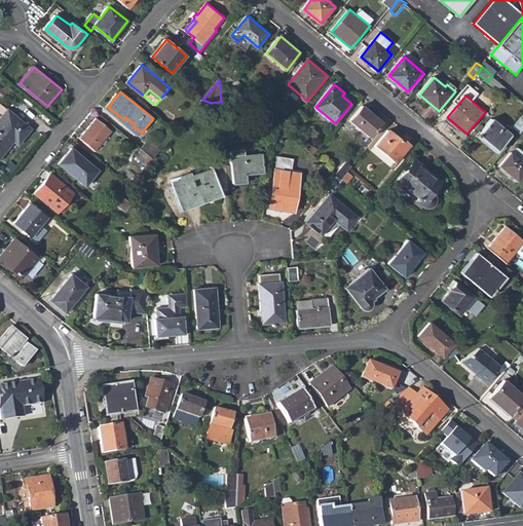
[(364,106),(351,120),(371,137),(383,121),(364,106)]
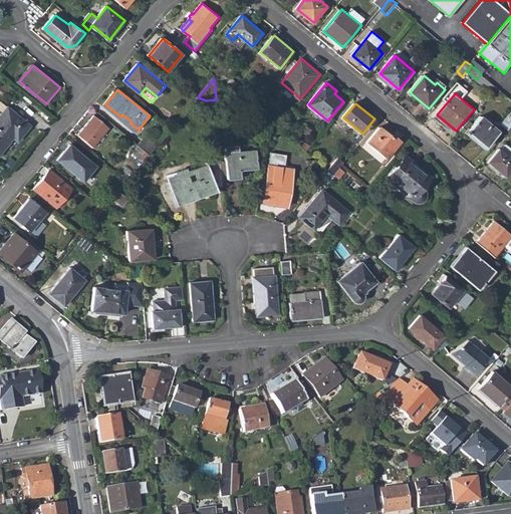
[(8,106),(0,115),(0,156),(15,138),(19,141),(32,125),(8,106)]
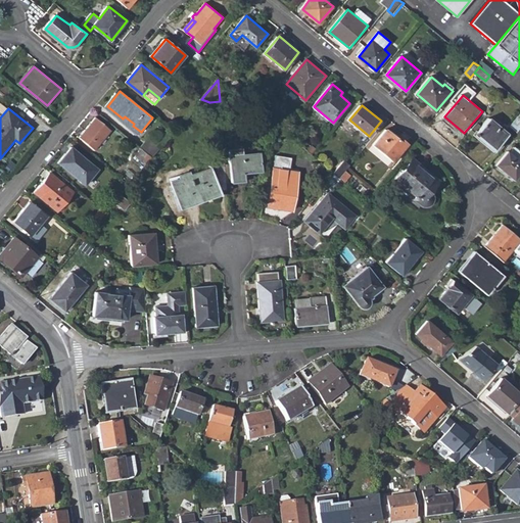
[(519,114),(511,126),(518,132),(519,130),(519,114)]
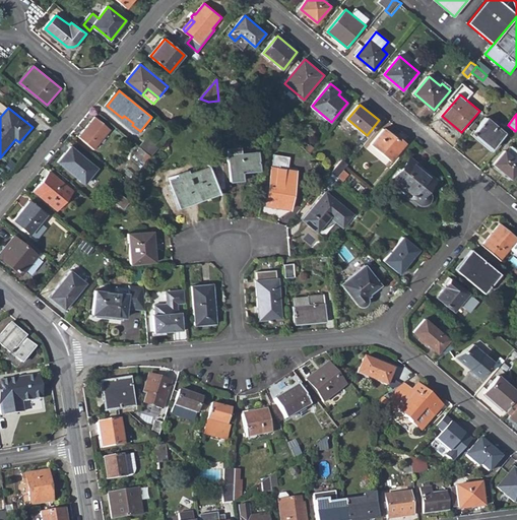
[(97,117),(81,136),(95,148),(112,129),(97,117)]
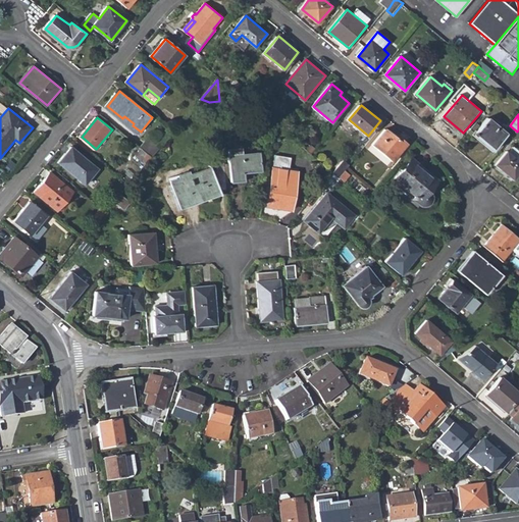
[(489,117),(475,135),(495,150),(508,134),(489,117)]
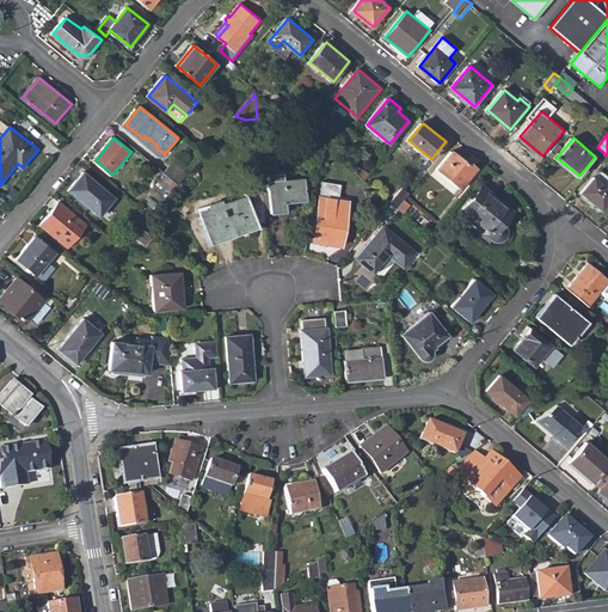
[(454,152),(438,170),(461,188),(478,167),(467,159),(466,160),(454,152)]
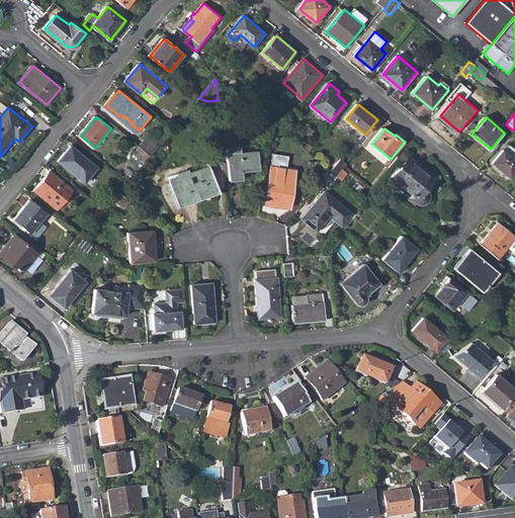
[(148,136),(140,146),(142,147),(152,156),(160,146),(148,136)]
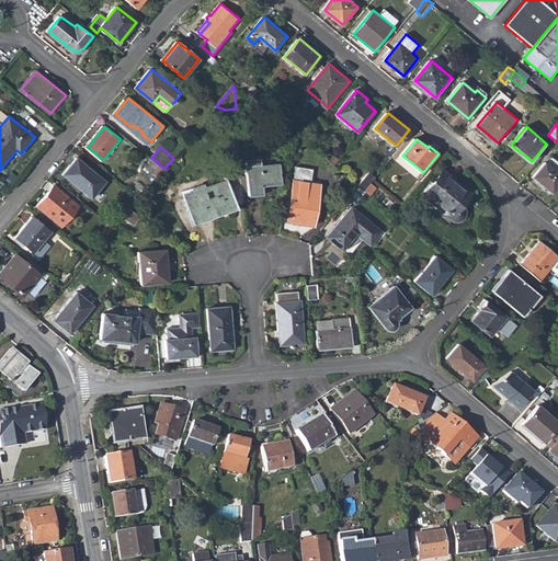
[(78,158),(65,174),(93,197),(106,181),(78,158)]
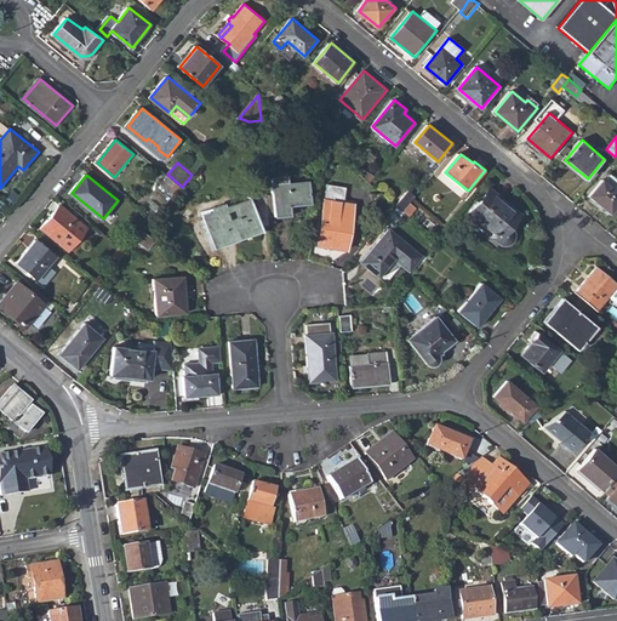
[(164,184),(176,194),(182,187),(170,176),(164,184)]
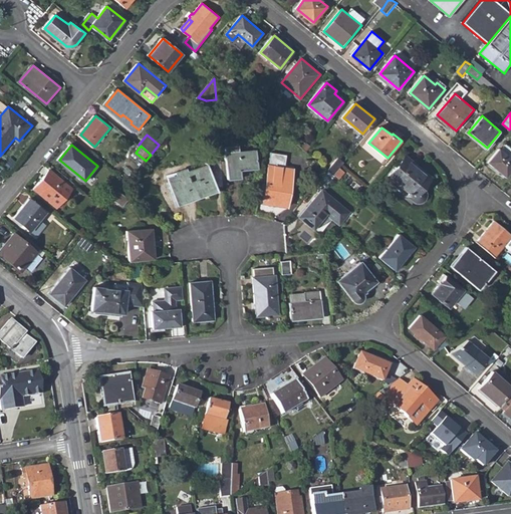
[(226,147),(227,161),(229,175),(229,179),(242,178),(242,170),(258,168),(257,150),(240,151),(239,146),(226,147)]
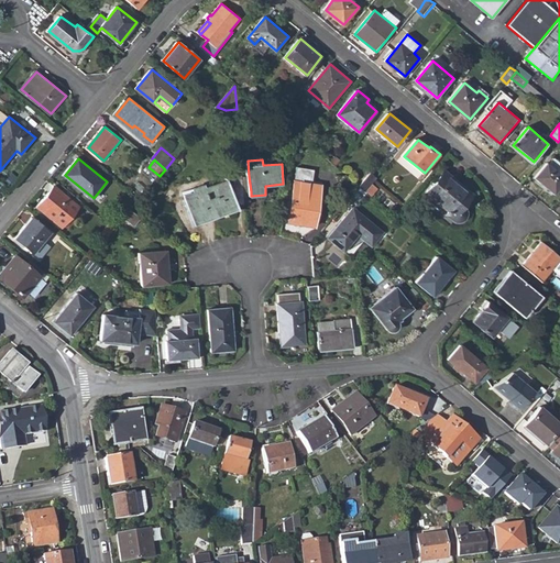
[(559,173),(548,163),(536,177),(556,192),(559,187),(559,173)]
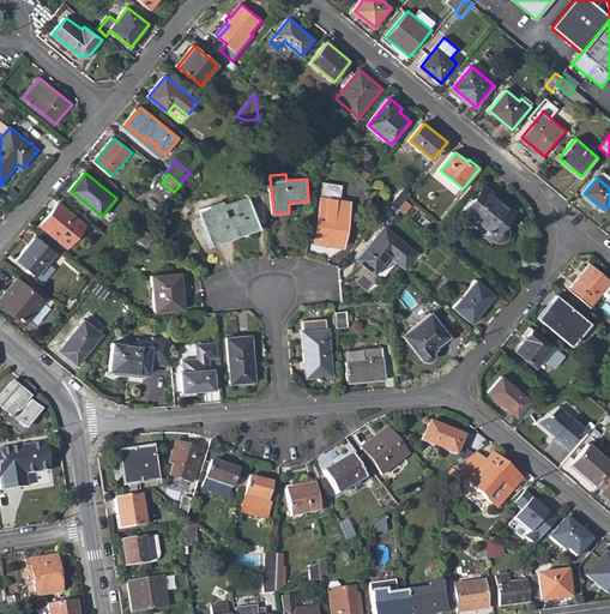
[(325,181),(315,242),(343,246),(350,200),(342,199),(344,185),(325,181)]
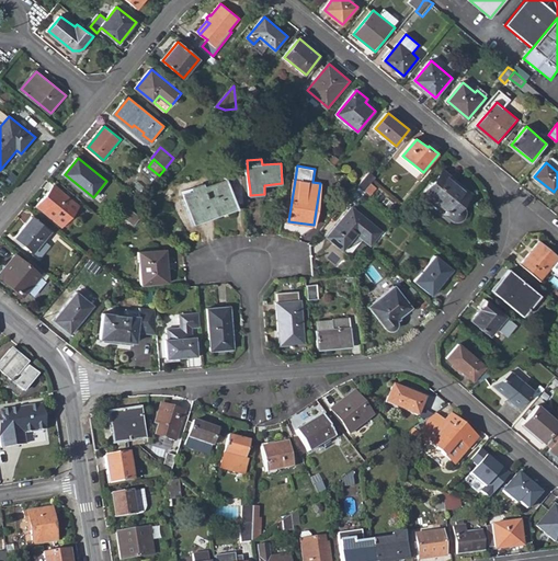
[(234,168),(237,204),(245,203),(243,191),(242,176),(241,167),(234,168)]
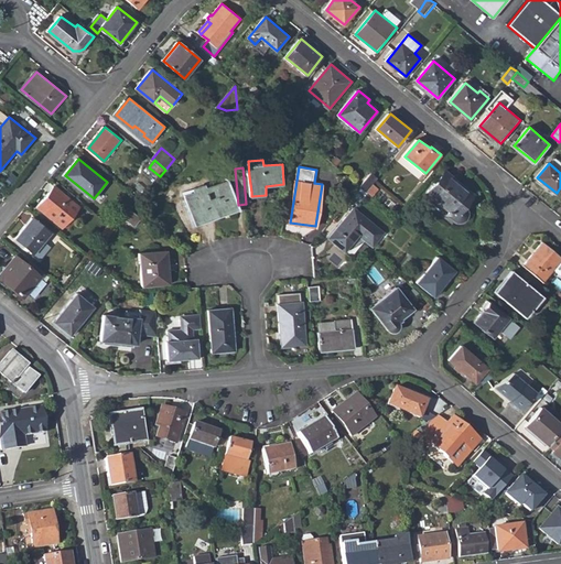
[(446,170),(425,195),(454,219),(460,221),(465,220),(468,217),(470,214),(467,208),(465,206),(475,194),(446,170)]
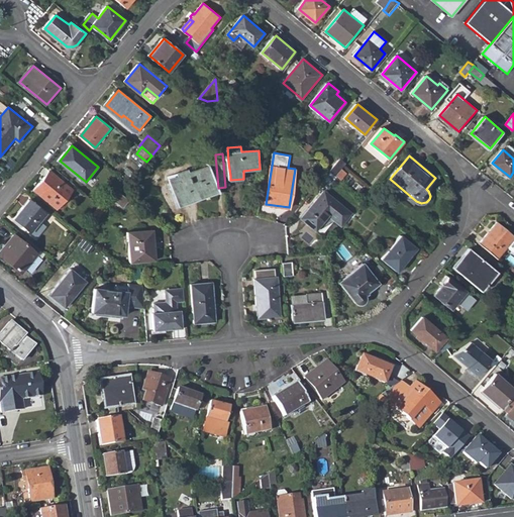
[(341,159),(332,171),(337,175),(343,169),(347,164),(341,159)]
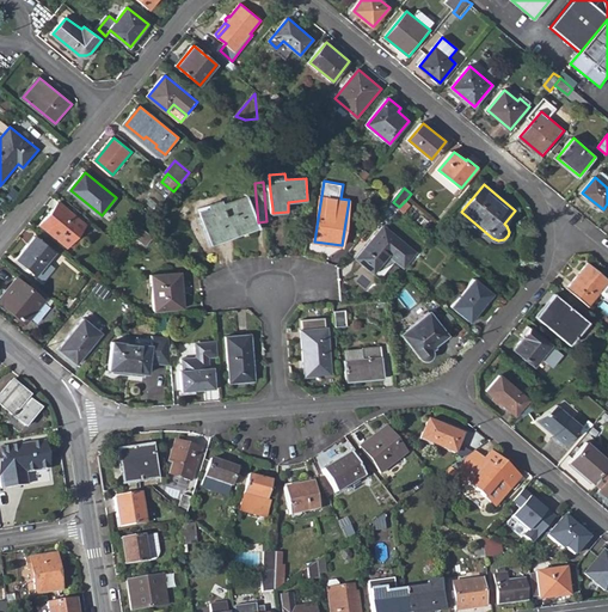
[(258,225),(258,222),(247,196),(223,204),(222,201),(214,203),(226,237),(258,225)]
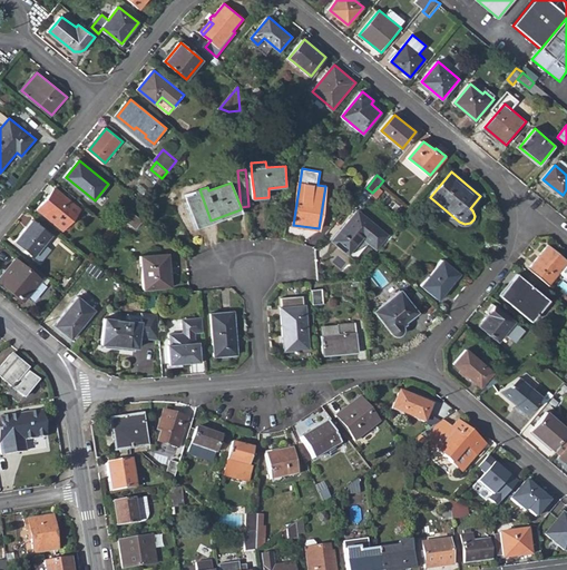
[(384,190),(379,186),(372,193),(373,194),(379,198),(384,190)]
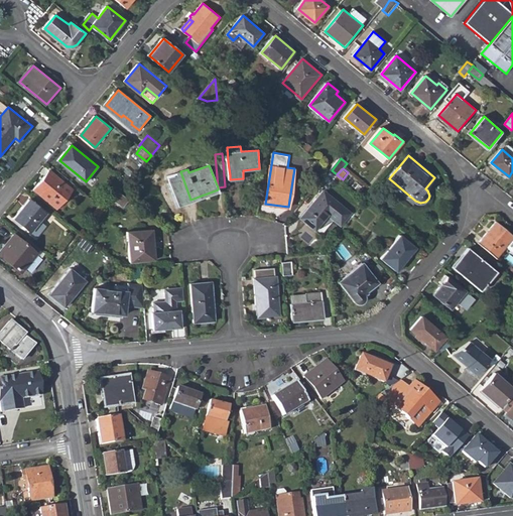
[(50,170),(35,189),(57,208),(74,188),(50,170)]
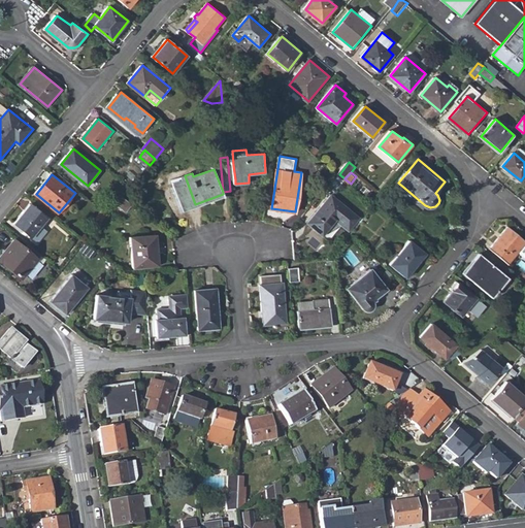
[(336,192),(346,179),(345,178),(339,174),(329,186),(336,192)]
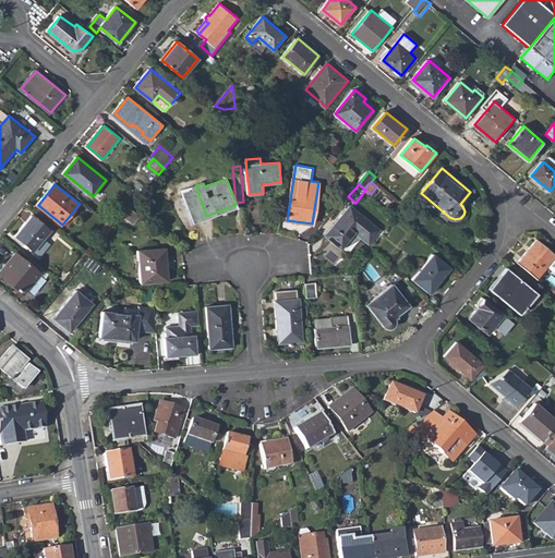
[(193,220),(206,216),(195,185),(191,186),(192,191),(183,194),(193,220)]
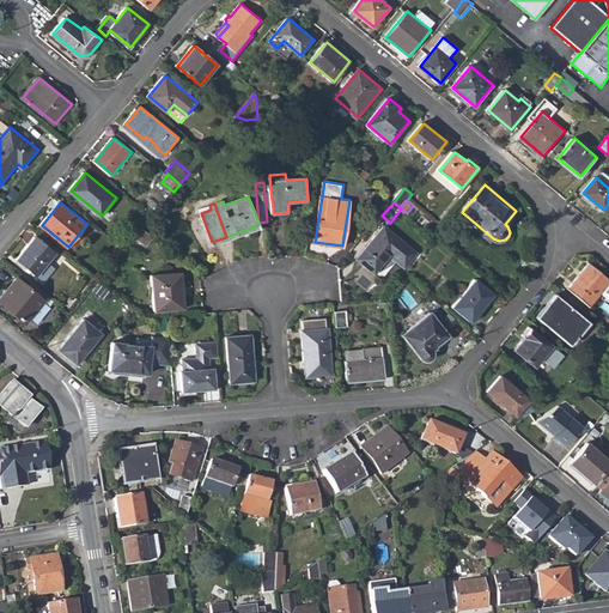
[(387,226),(360,259),(376,273),(391,255),(406,266),(416,254),(387,226)]
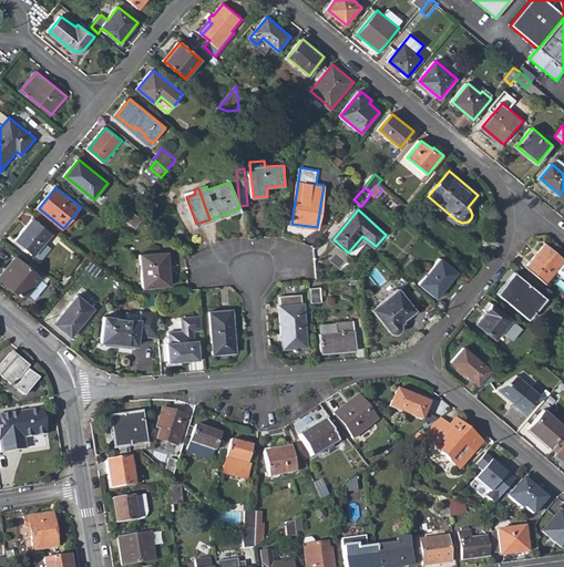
[(137,227),(144,219),(133,210),(127,218),(137,227)]
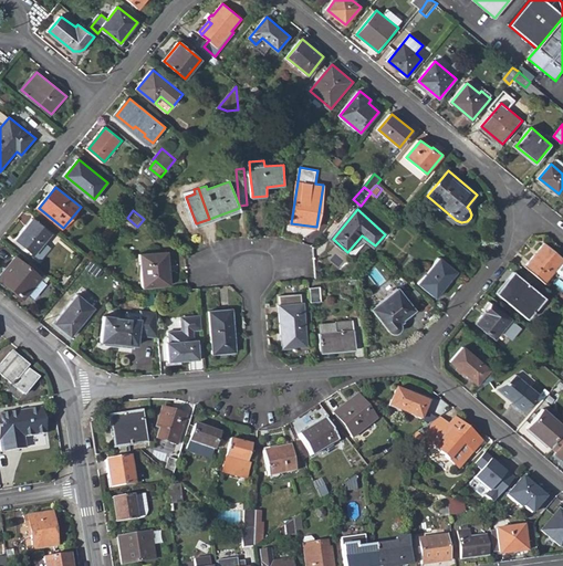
[(33,218),(17,239),(42,260),(52,248),(45,242),(52,234),(33,218)]
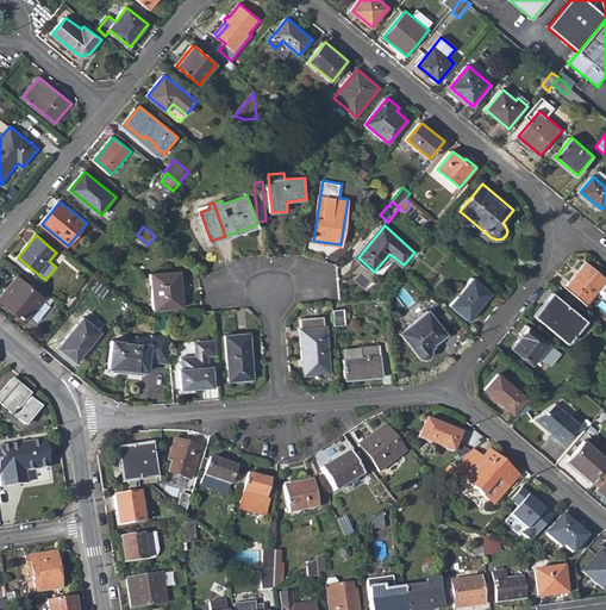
[(126,248),(120,243),(114,250),(120,255),(126,248)]
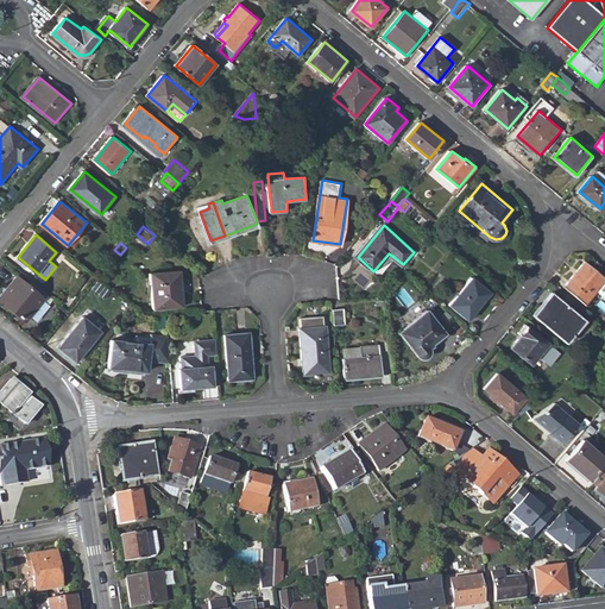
[(587,262),(566,288),(587,305),(604,283),(604,276),(587,262)]
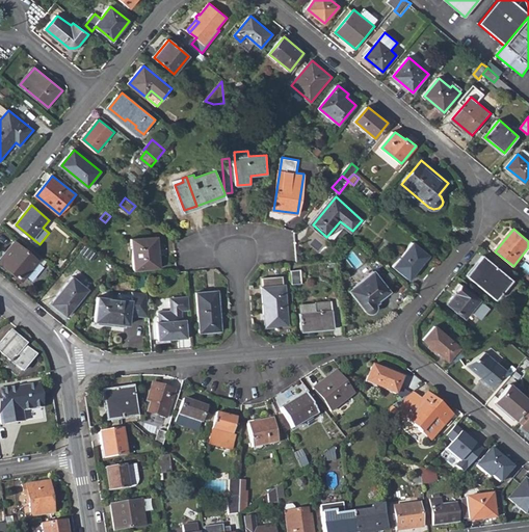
[(133,239),(135,270),(161,268),(158,237),(133,239)]
